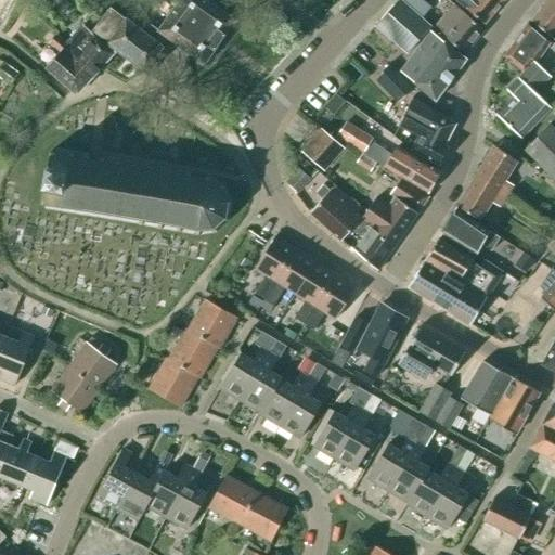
[(39,18),(48,9),(38,0),(33,0),(27,8),(39,18)]
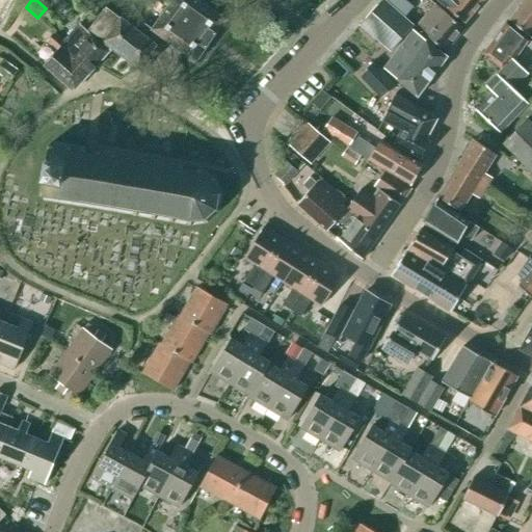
[(162,38),(195,61),(225,20),(197,0),(171,0),(152,30),(162,38)]
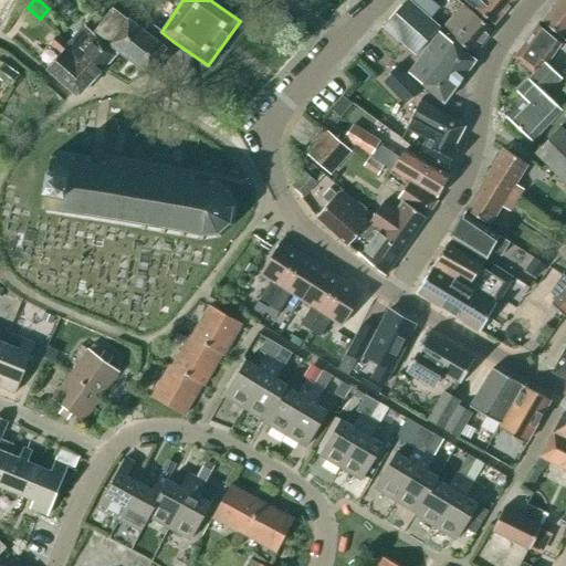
[(429,19),(408,0),(405,0),(383,25),(415,54),(439,28),(429,19)]
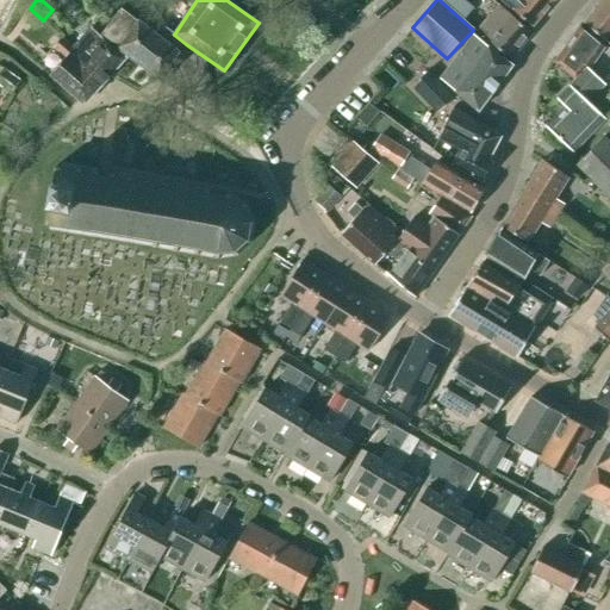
[(462,0),(440,0),(462,20),(473,8),(462,0)]
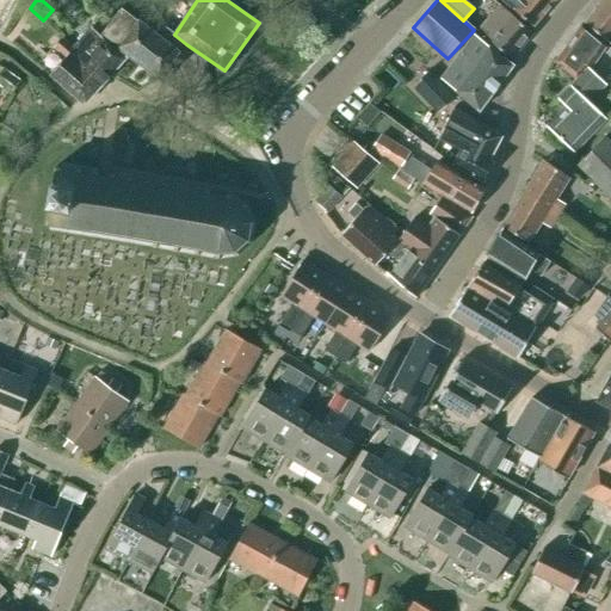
[(554,0),(501,0),(532,26),(554,0)]
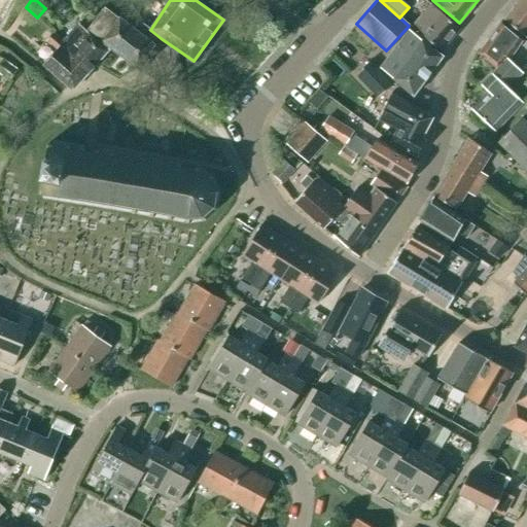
[(526,0),(520,0),(504,20),(522,35),(526,29),(526,0)]
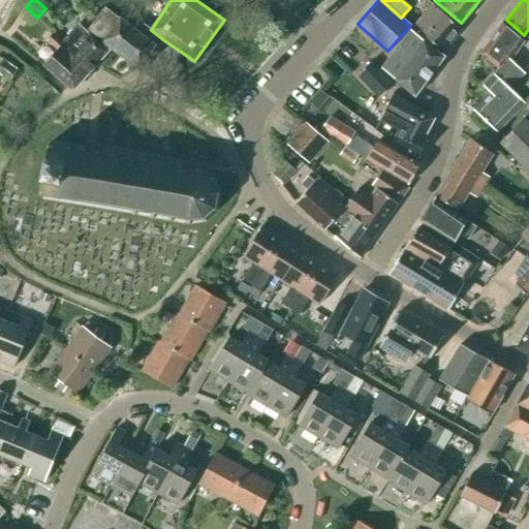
[(413,27),(442,51),(461,29),(432,4),(413,27)]
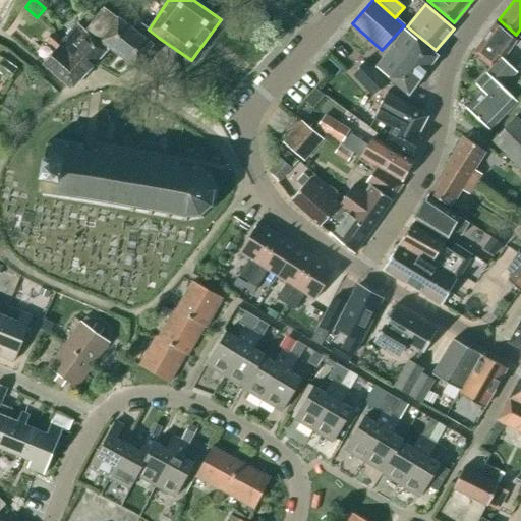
[(100,40),(100,41),(138,70),(157,47),(154,45),(159,38),(149,30),(141,24),(136,32),(117,17),(102,7),(85,30),(100,40)]
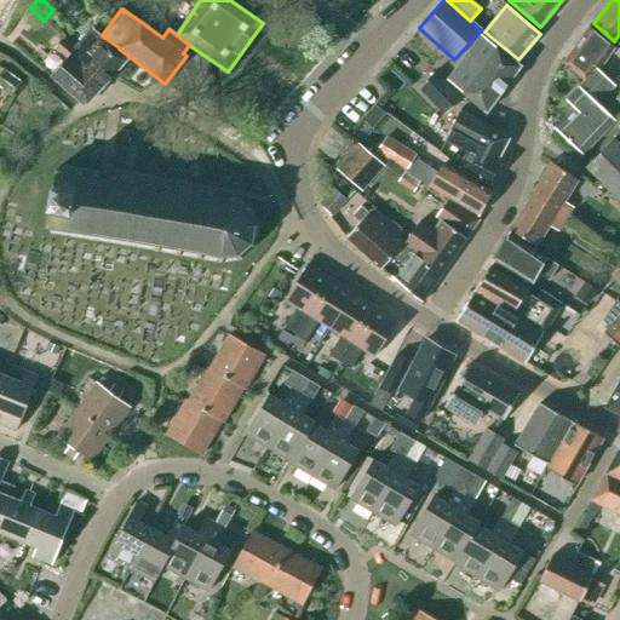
[(55,50),(65,58),(68,55),(104,85),(127,58),(92,28),(74,49),(62,39),(53,49),(55,50)]
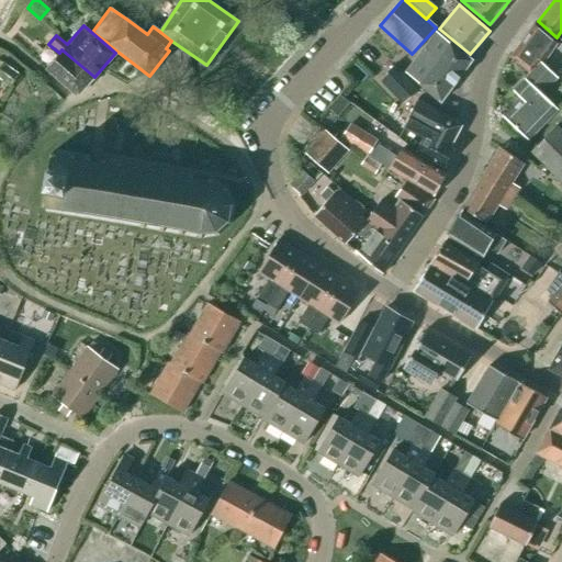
[(510,56),(530,71),(540,62),(541,63),(555,44),(534,25),(531,29),(529,27),(523,37),(524,38),(517,47),(510,56)]
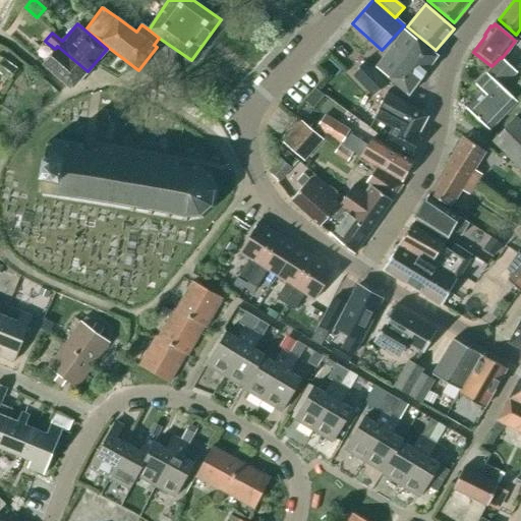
[(403,32),(374,70),(408,95),(437,56),(403,32)]
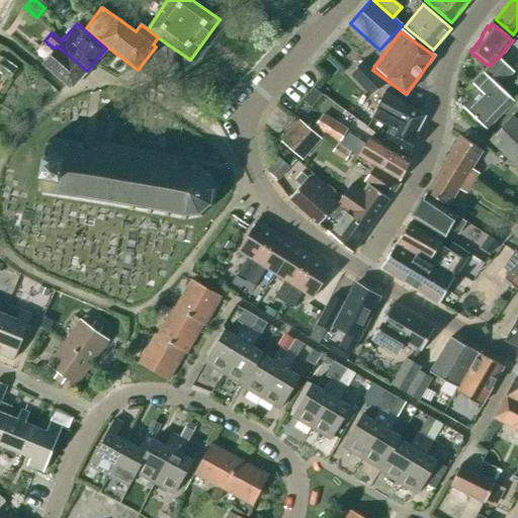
[(32,55),(41,63),(55,49),(46,41),(45,40),(32,55)]
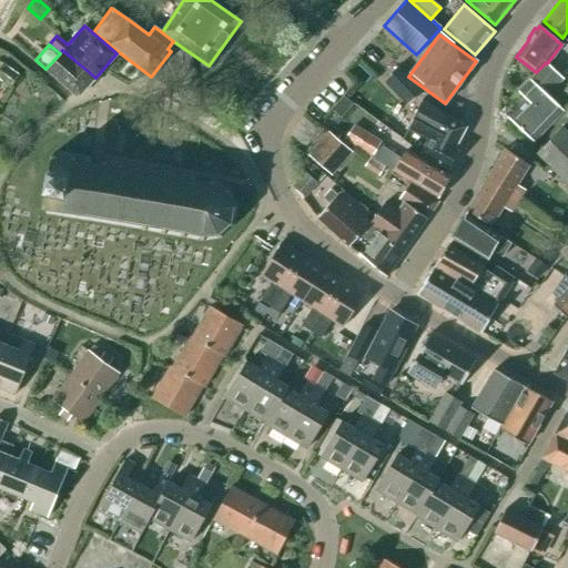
[(95,78),(62,50),(60,53),(46,69),(78,97),(95,78)]
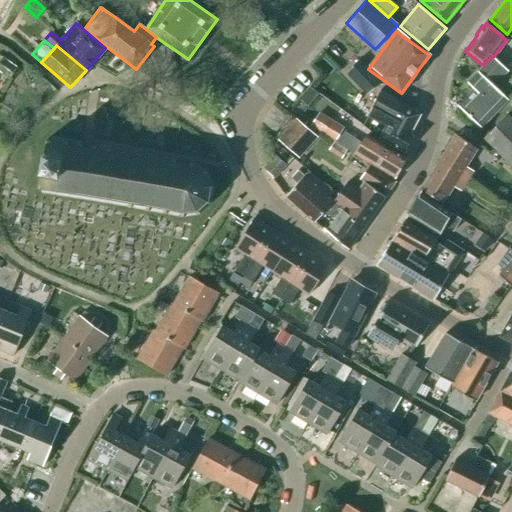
[(492,56),(483,65),(467,82),(473,88),(457,105),(481,127),(511,94),(511,88),(507,84),(500,92),(491,84),(505,68),(493,57),(492,56)]
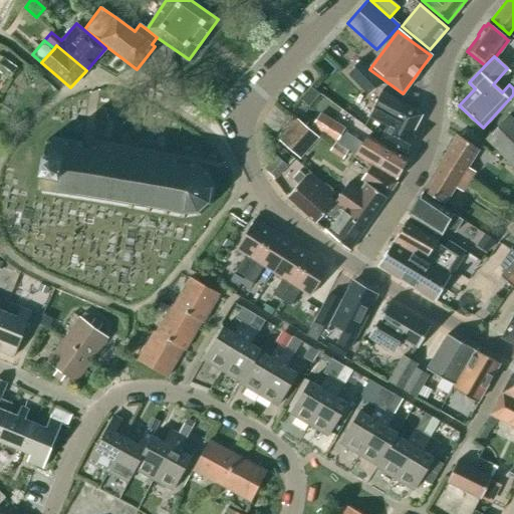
[(0,60),(0,71),(9,78),(17,68),(2,57),(0,60)]
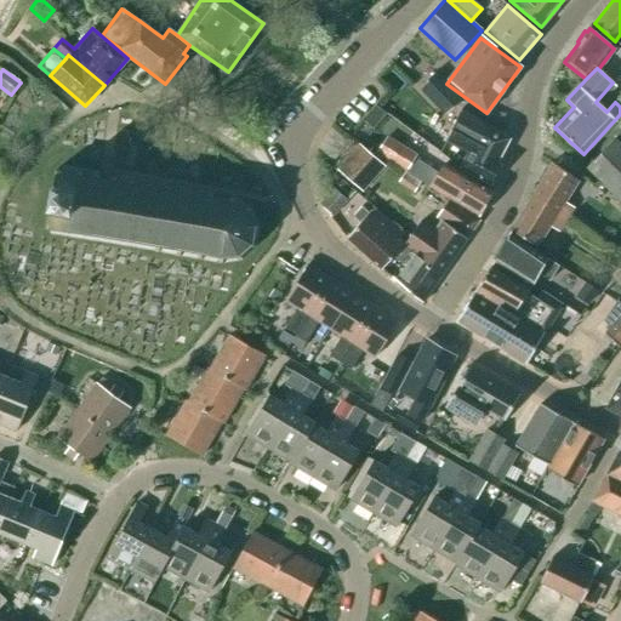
[(417,89),(449,121),(460,110),(466,106),(434,73),(417,89)]
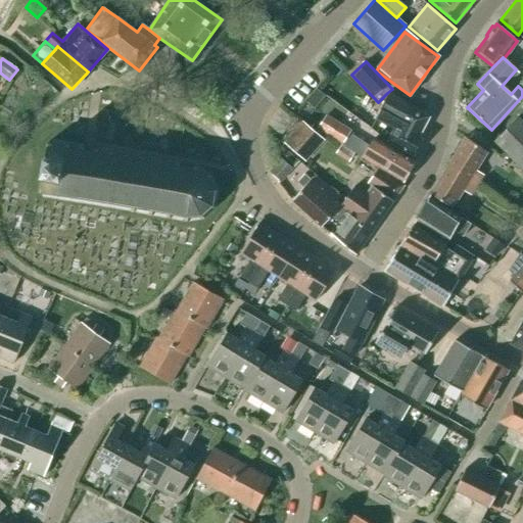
[(414,155),(422,139),(418,138),(429,116),(412,107),(413,106),(387,93),(374,117),(394,129),(387,142),(414,155)]
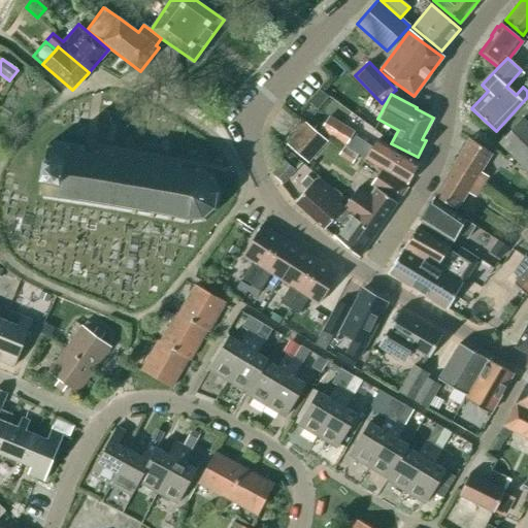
[(345,146),(353,134),(355,131),(330,116),(321,130),(345,146)]
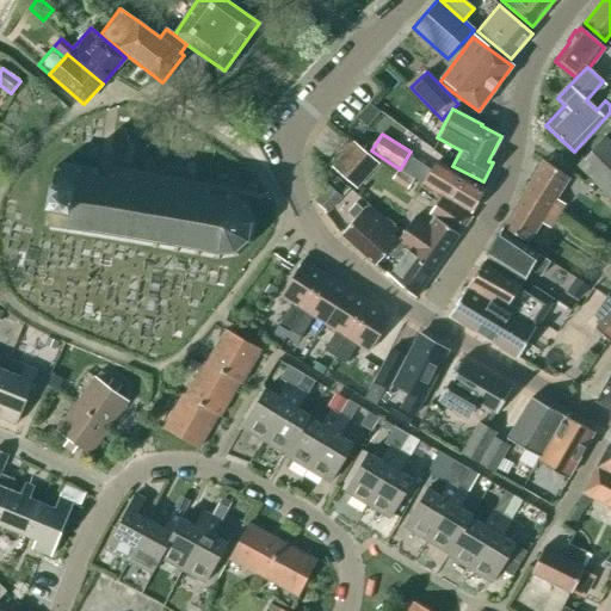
[(578,166),(610,197),(610,143),(605,137),(578,166)]
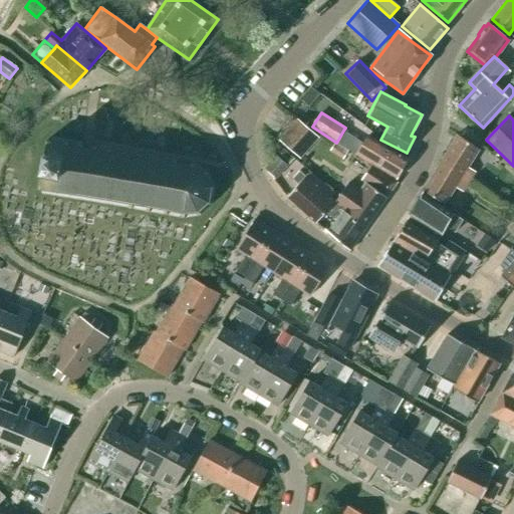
[(317,138),(297,119),(279,141),(299,159),(317,138)]
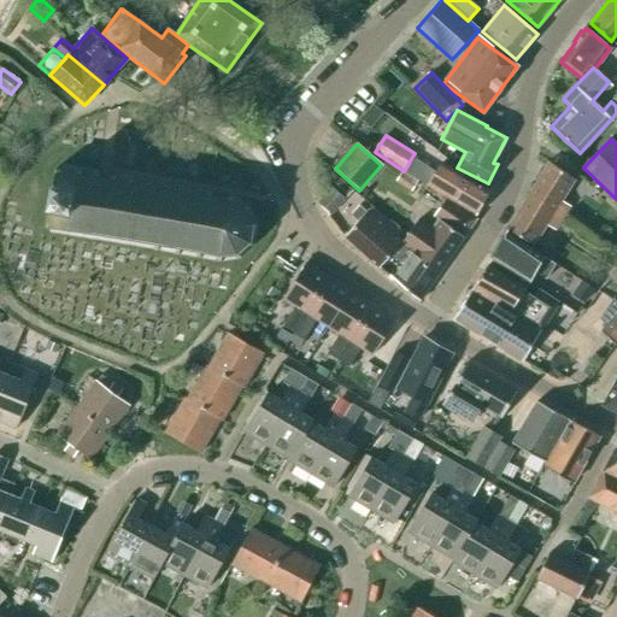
[(435,172),(412,157),(404,171),(418,180),(427,184),(433,191),(445,198),(475,217),(489,192),(441,162),(435,172)]
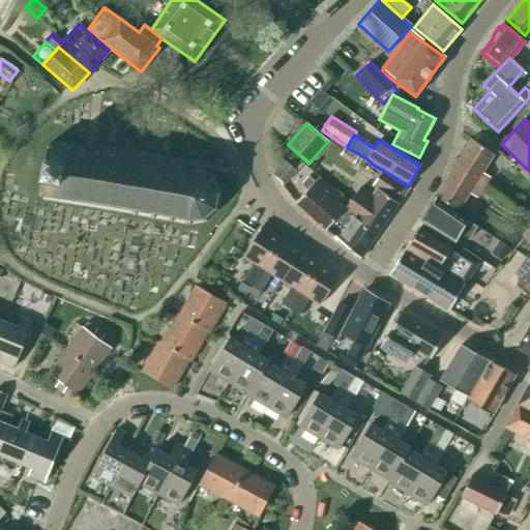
[(453,168),(482,187),(490,177),(481,172),(494,154),(471,139),(453,168)]
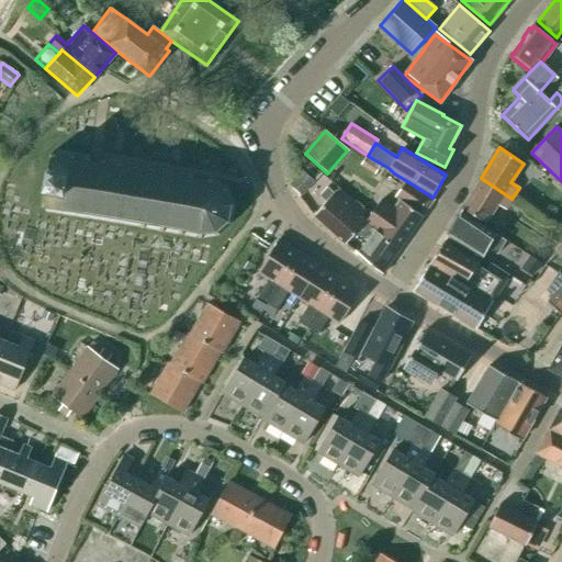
[(110,220),(199,238),(217,236),(232,223),(235,204),(226,187),(212,177),(51,153),(47,170),(44,191),(41,208),(110,220)]
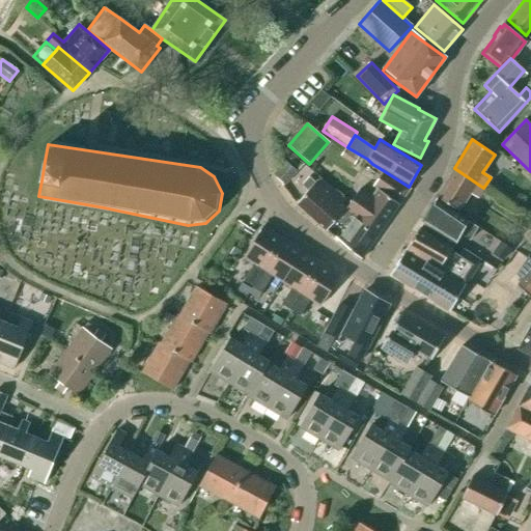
[(297,171),(304,164),(292,155),(286,162),(297,171)]
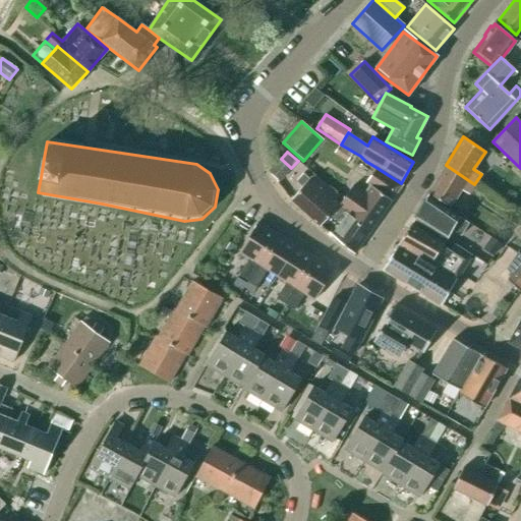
[(281,180),(291,168),(281,159),(280,158),(269,170),(281,180)]
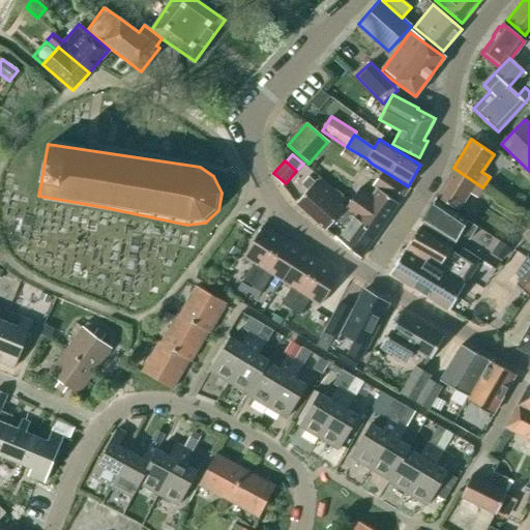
[(476,197),(482,187),(453,168),(436,196),(459,210),(469,193),(476,197)]
